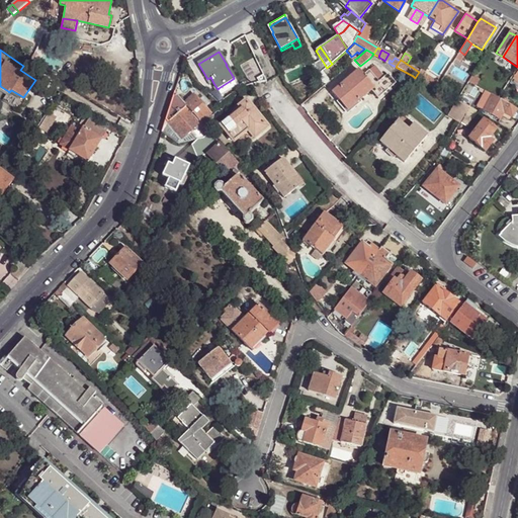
[(321,62),(313,67),(314,68),(318,77),(321,74),(325,70),(321,62)]
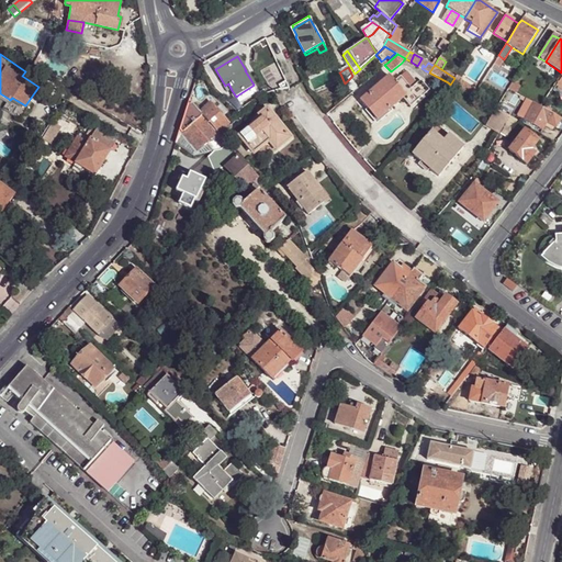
[(228,90),(225,86),(215,69),(209,74),(217,87),(218,86),(224,93),(228,90)]
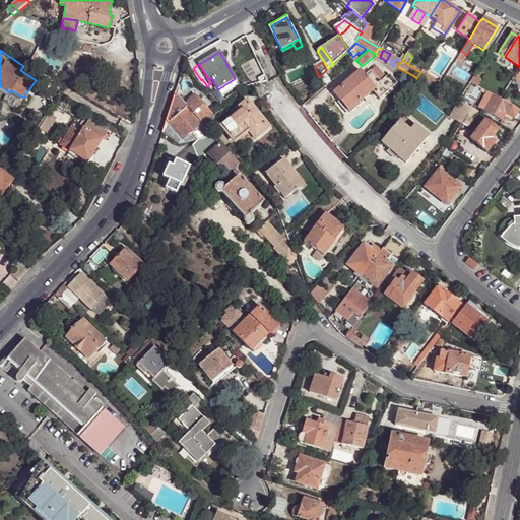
[(375,66),(370,70),(373,74),(378,70),(375,66)]
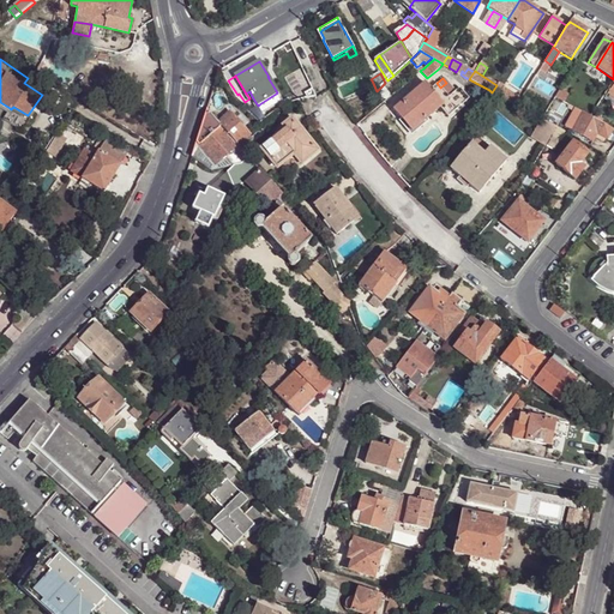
[(443,104),(431,89),(425,83),(393,110),(411,131),(440,106),(443,104)]
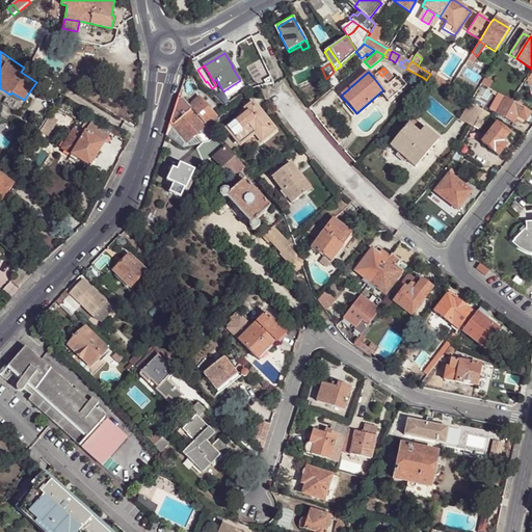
[(378,72),(373,77),(383,90),(381,91),(389,101),(406,85),(398,76),(394,79),(388,83),(381,76),(378,72)]
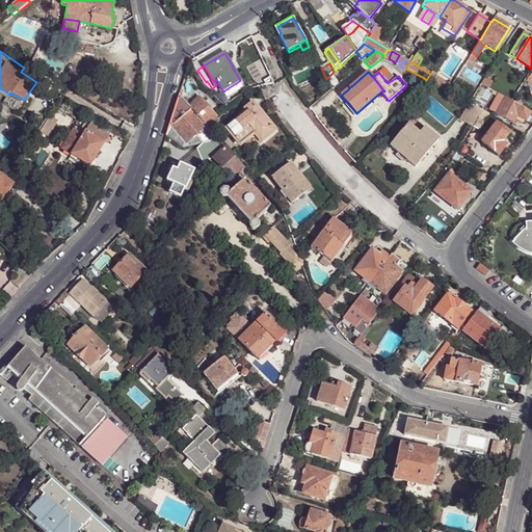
[(387,72),(381,76),(388,83),(394,79),(387,72)]
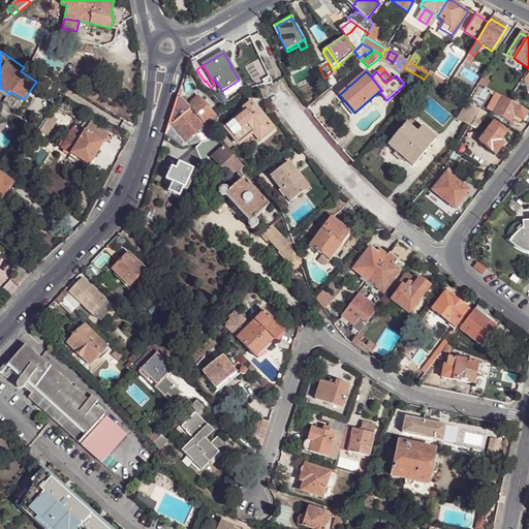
[(428,73),(424,80),(444,91),(448,85),(433,75),(434,74),(429,71),(428,73)]
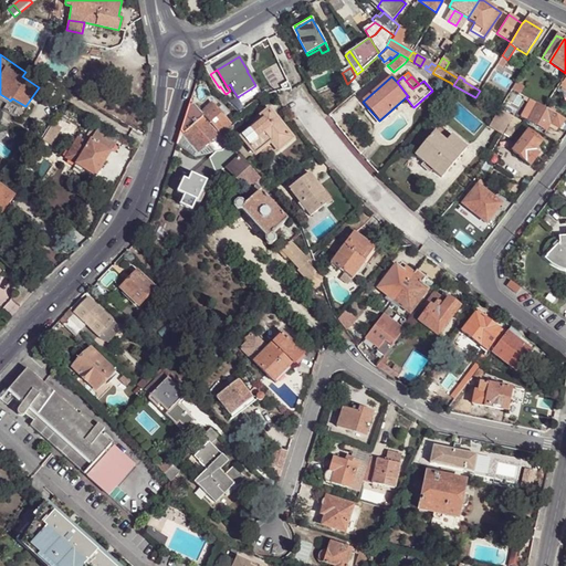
[(350,81),(347,84),(352,91),(353,91),(357,92),(358,91),(350,81)]
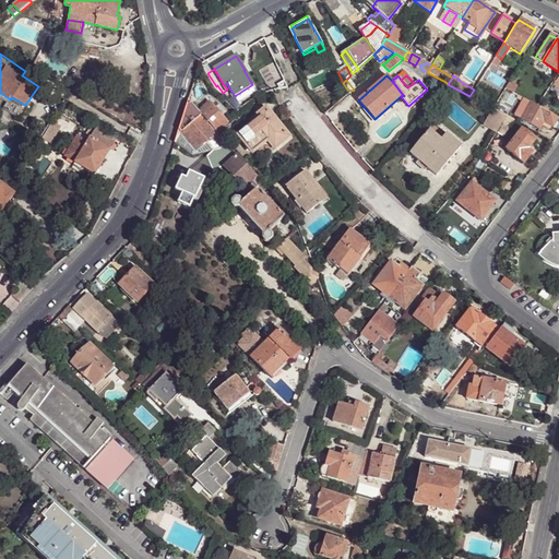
[(509,82),(506,90),(513,94),(518,86),(509,82)]
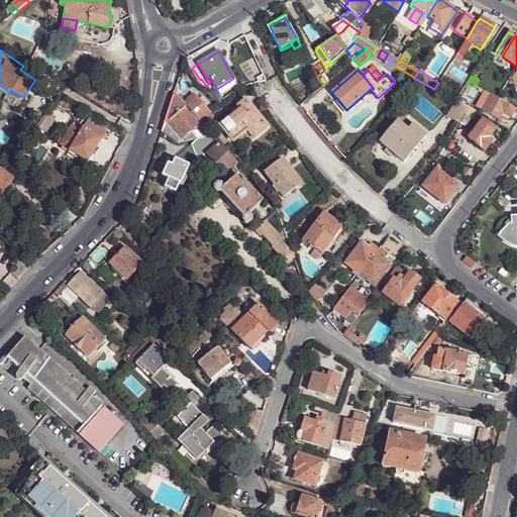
[(321,83),(317,77),(316,77),(314,78),(313,79),(319,86),(322,83),(321,83)]
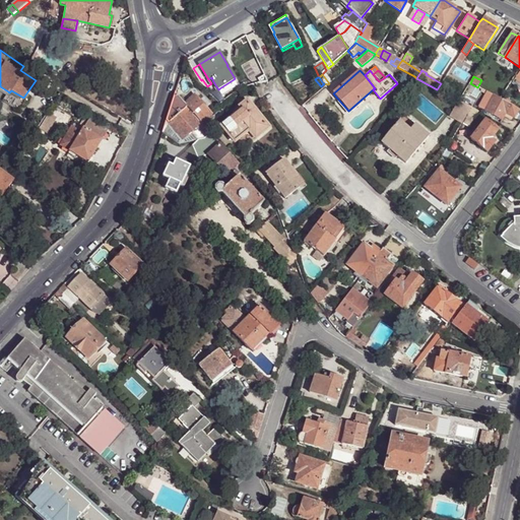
[(237,84),(234,79),(219,88),(221,93),(237,84)]
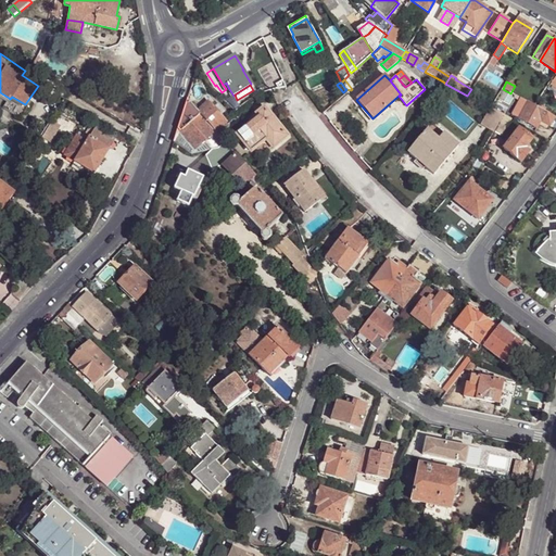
[(25,112),(28,106),(25,104),(12,97),(10,99),(9,98),(7,101),(8,101),(3,108),(21,118),(25,112)]
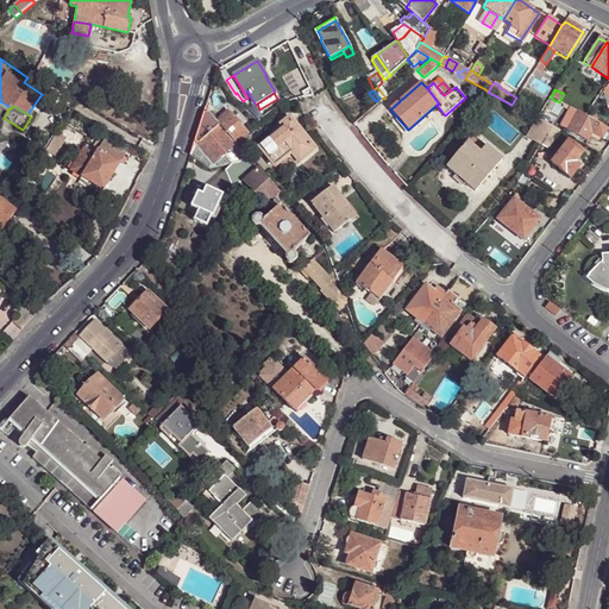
[(578,112),(573,110),(563,127),(567,130),(578,112)]
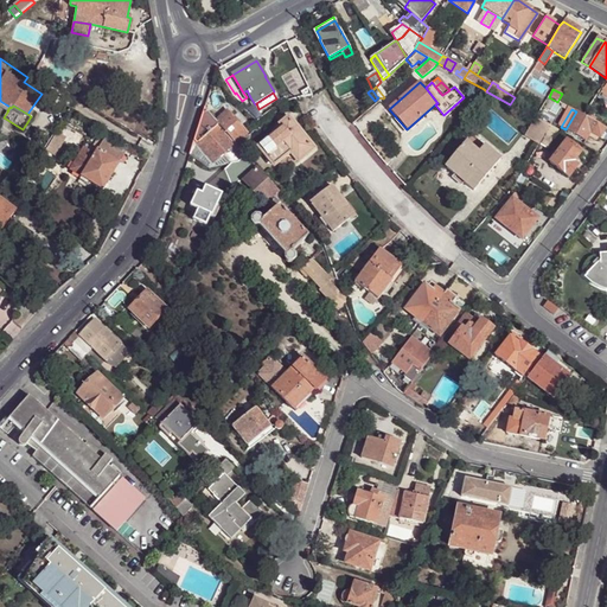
[(204,110),(204,112),(193,142),(197,146),(218,127),(215,122),(204,110)]
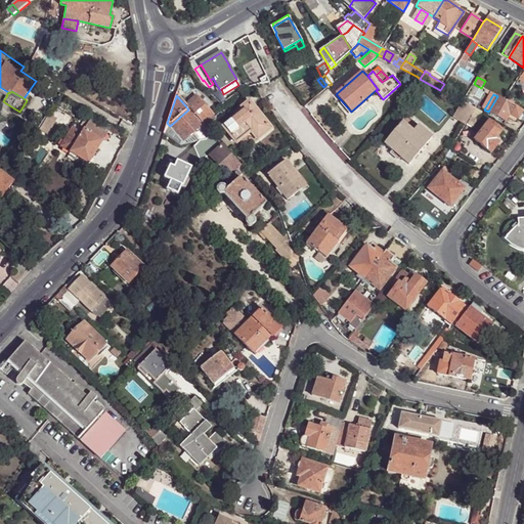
[(461,102),(467,105),(469,103),(471,98),(465,95),(461,102)]
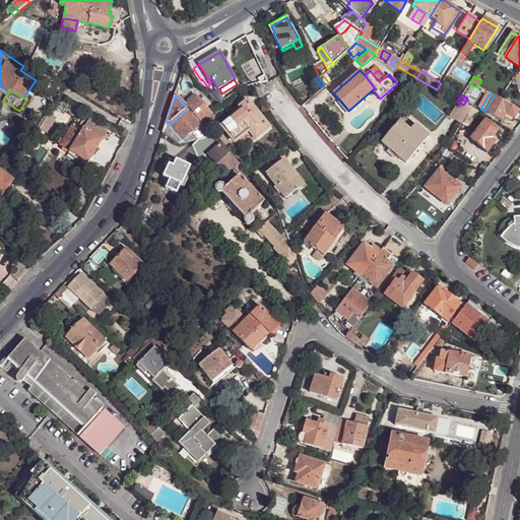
[(500,99),(494,95),(484,111),(501,120),(505,113),(513,118),(517,109),(508,104),(502,101),(500,99)]
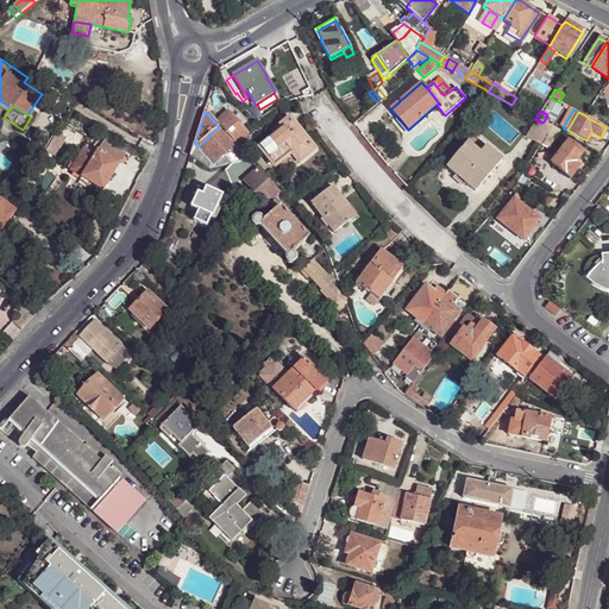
[(219,127),(237,145),(246,135),(240,127),(233,120),(226,113),(215,123),(219,127)]
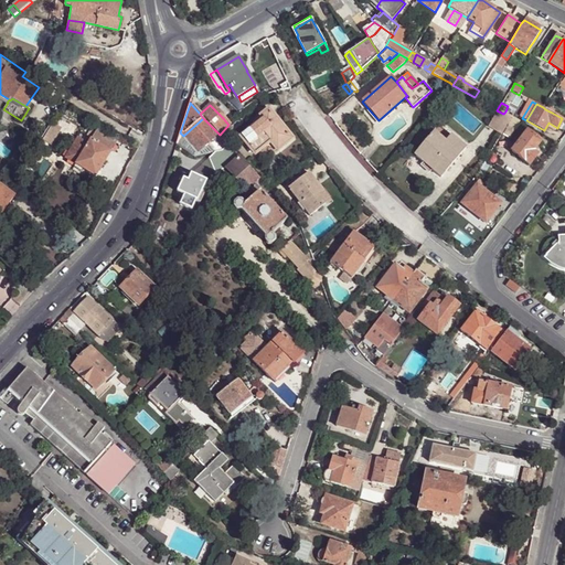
[(221,107),(216,112),(223,118),(227,115),(221,107)]
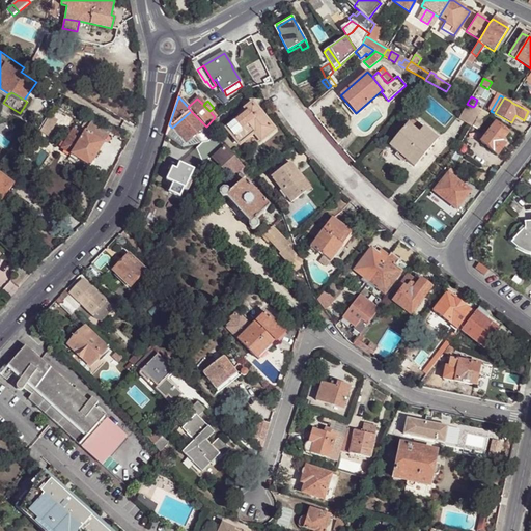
[(275,131),(253,103),(246,109),(247,111),(226,129),(240,145),(254,134),(261,142),(275,131)]
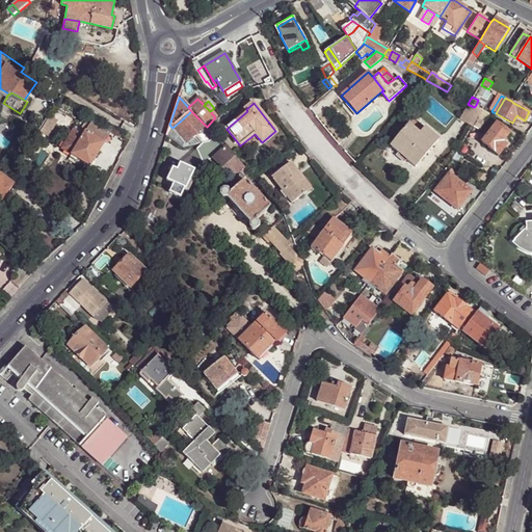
[(480,110),(472,126),(479,130),(487,114),(480,110)]
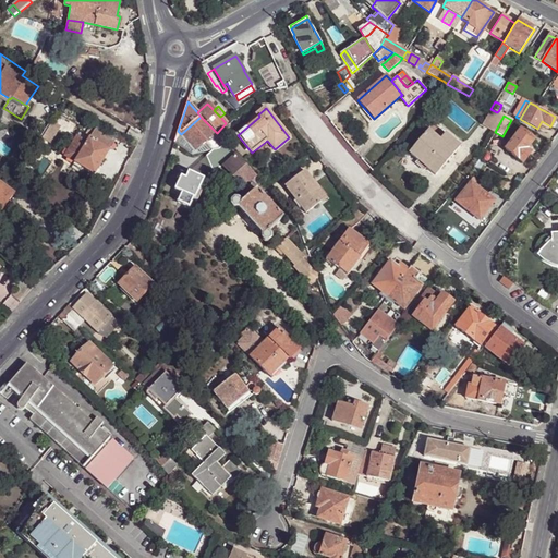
[(217,133),(201,117),(181,134),(178,131),(174,143),(191,154),(194,150),(196,152),(207,143),(211,138),(218,134),(217,133)]
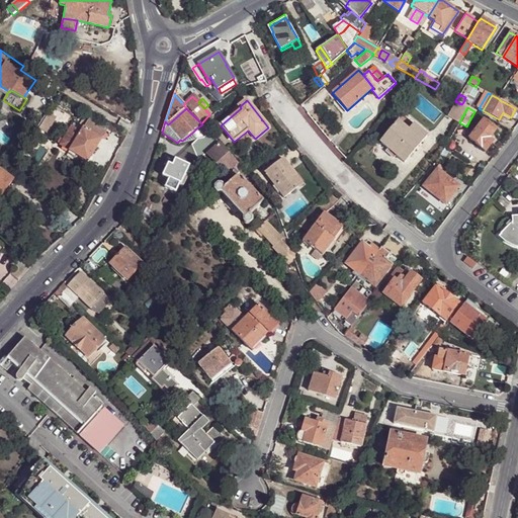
[(202,124),(204,126),(213,118),(209,114),(201,123),(202,124)]
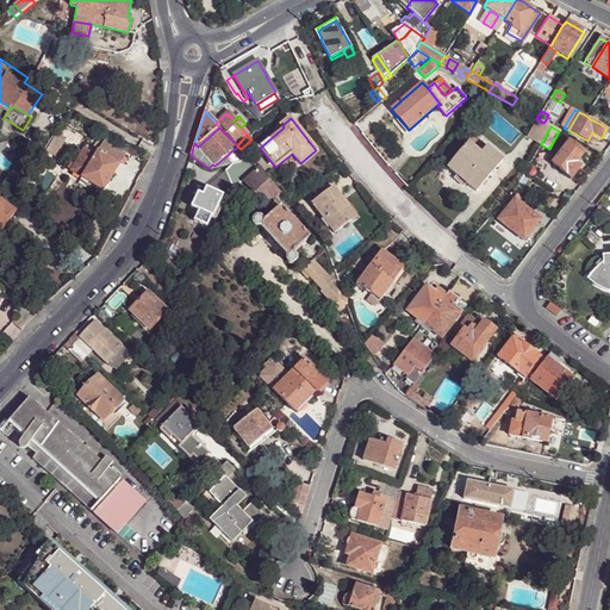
[(474,135),(468,143),(480,153),(486,145),(474,135)]
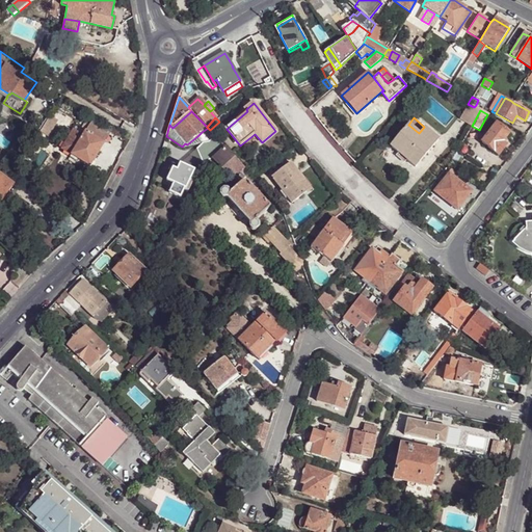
[(19,136),(26,125),(23,123),(15,134),(19,136)]
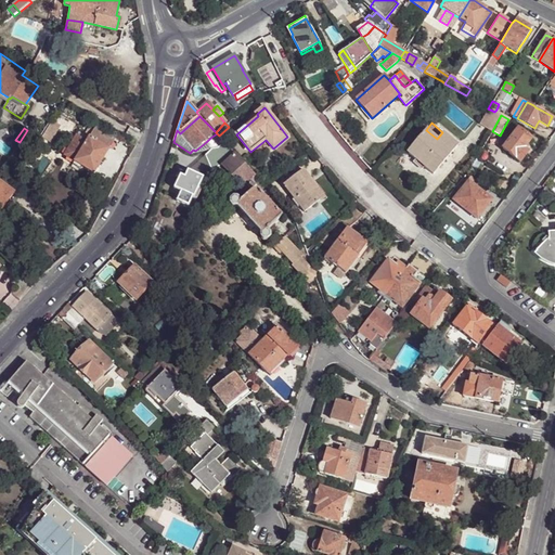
[(501,149),(519,163),(527,152),(524,150),(530,140),(516,129),(501,149)]
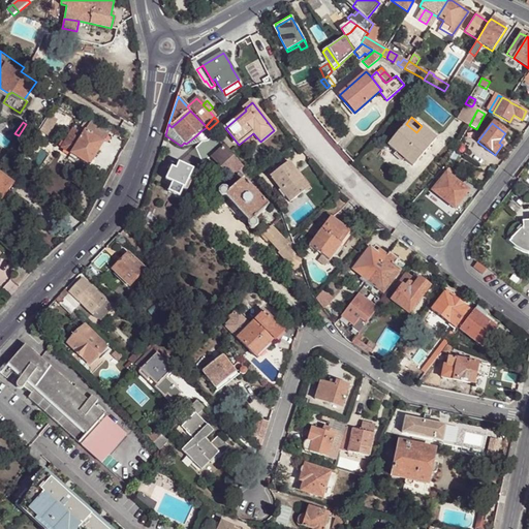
[(89,124),(84,131),(103,143),(107,135),(89,124)]
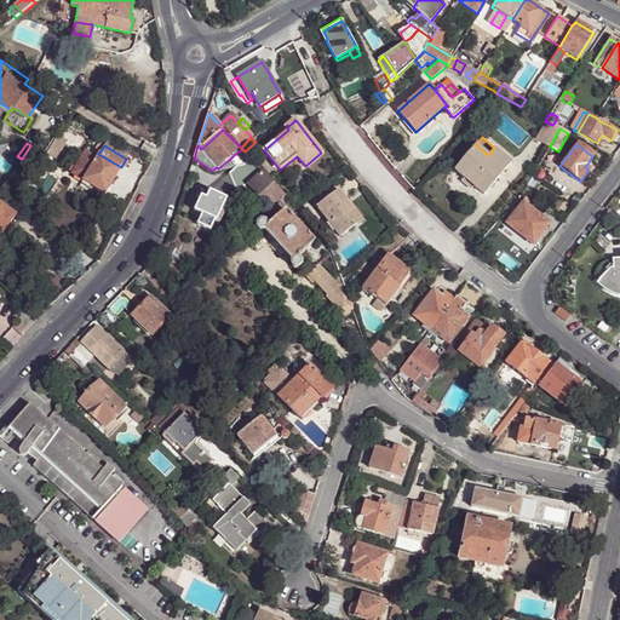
[(488,155),(476,145),(455,170),(465,179),(474,187),(484,195),(511,161),(494,148),(488,155)]
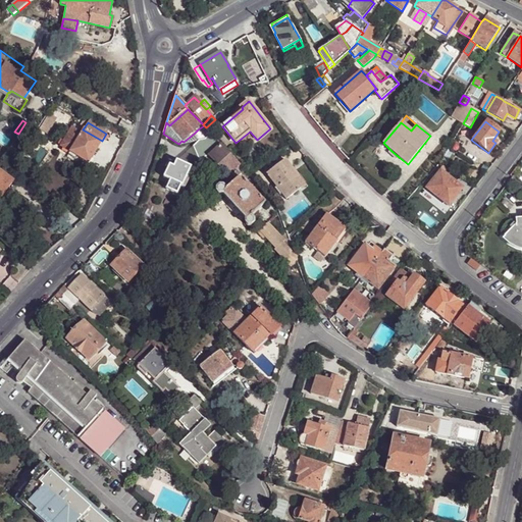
[(206,127),(204,125),(198,129),(202,135),(208,129),(206,127)]
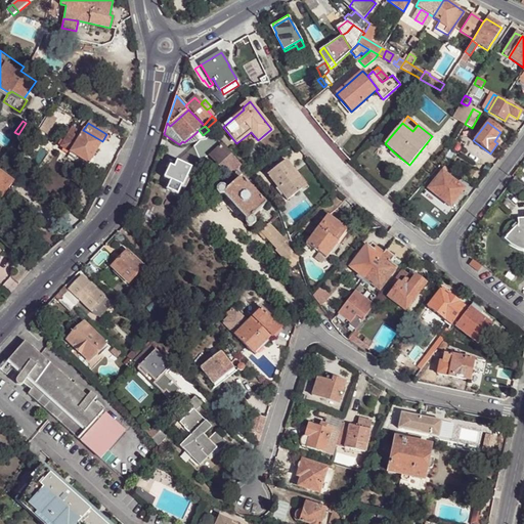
[(70,153),(81,134),(72,129),(60,147),(70,153)]
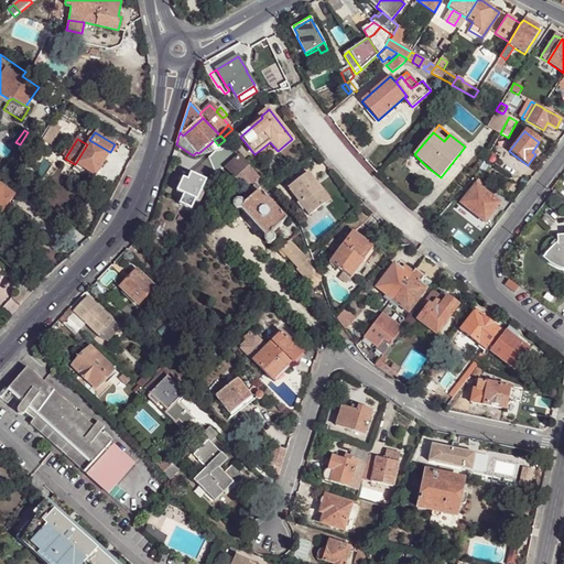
[(110,152),(89,140),(87,144),(75,164),(88,173),(90,170),(97,174),(110,152)]
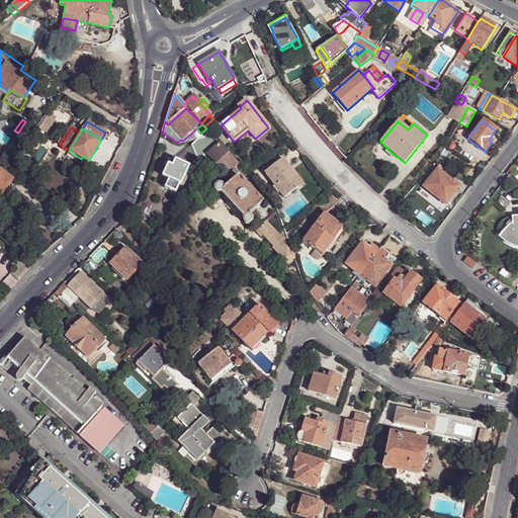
[(210,134),(206,128),(200,134),(199,135),(203,140),(210,134)]
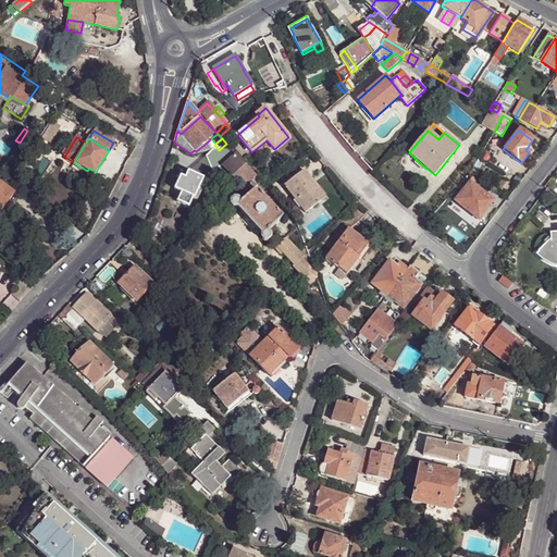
[(197,153),(213,151),(207,143),(196,151),(197,153)]
